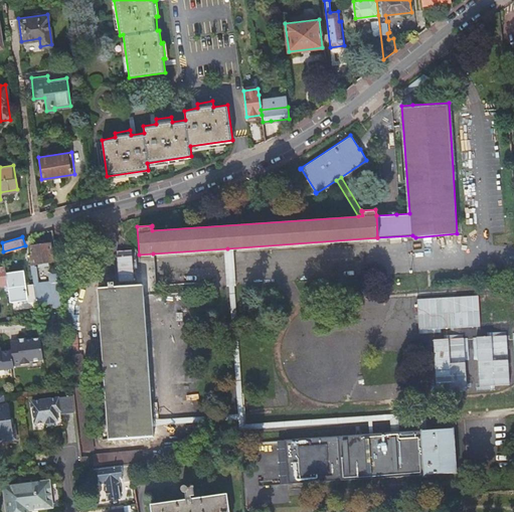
[(58,281),(57,270),(48,271),(49,281),(37,282),(35,265),(34,265),(34,264),(37,263),(38,266),(41,266),(48,265),(48,262),(52,261),(50,241),(30,244),(30,245),(31,252),(29,253),(30,264),(31,273),(32,273),(35,303),(52,301),(53,306),(61,306),(59,293),(58,281)]
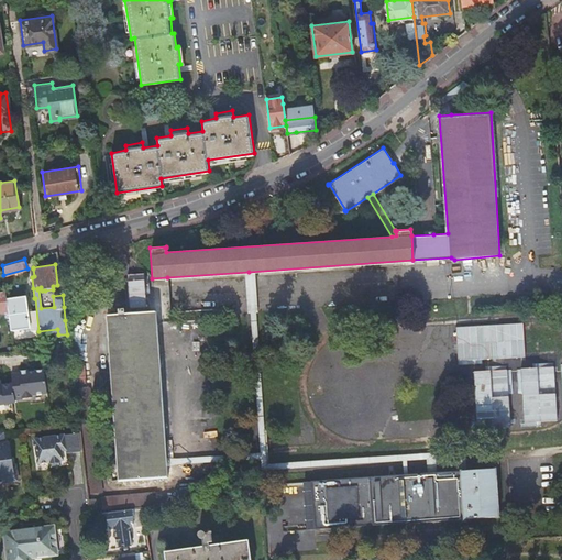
[(167,277),(152,278),(155,311),(155,319),(171,318),(167,277)]
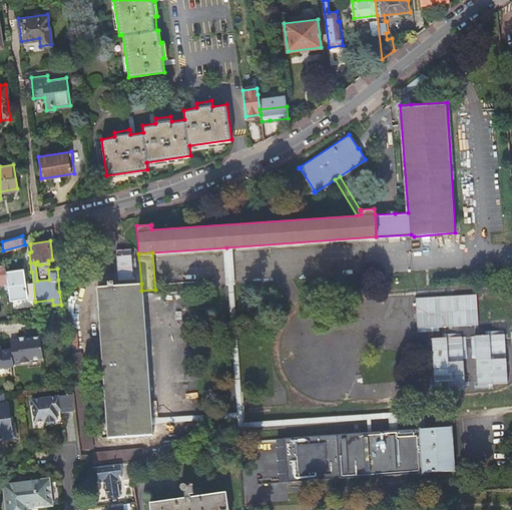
[(6,271),(5,265),(0,265),(0,292),(9,291),(6,271)]
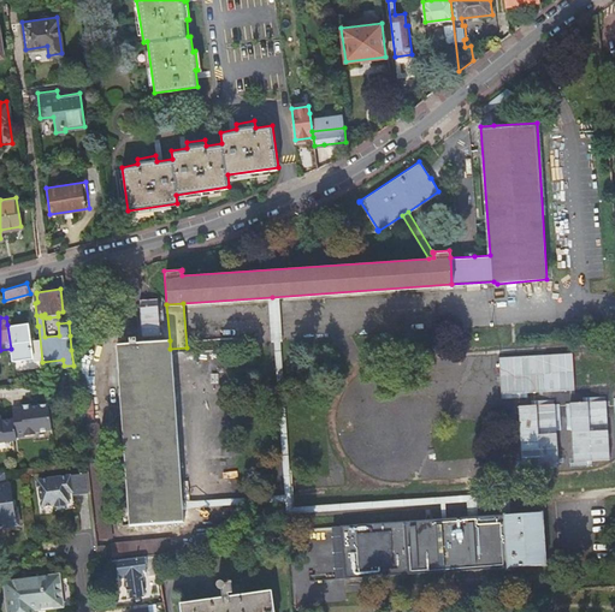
[(11,349),(12,360),(33,357),(28,322),(7,325),(11,349)]
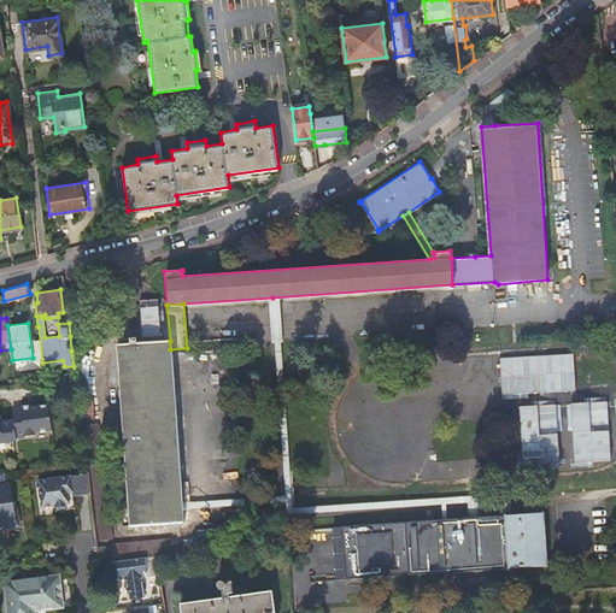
[(170,349),(170,341),(138,343),(136,336),(129,336),(129,343),(117,345),(117,346),(118,346),(130,522),(129,522),(129,523),(182,519),(181,504),(170,349)]
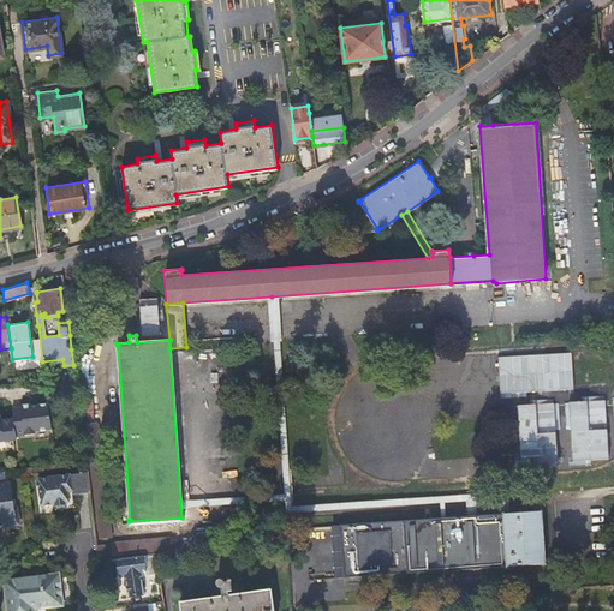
[(21,405),(12,406),(13,413),(16,433),(33,431),(34,429),(51,426),(48,401),(30,403),(30,401),(21,402),(21,405)]
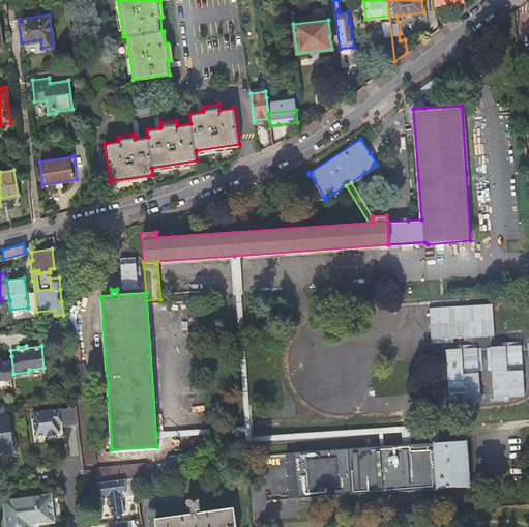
[(13,374),(11,356),(0,358),(0,378),(13,377),(13,374)]
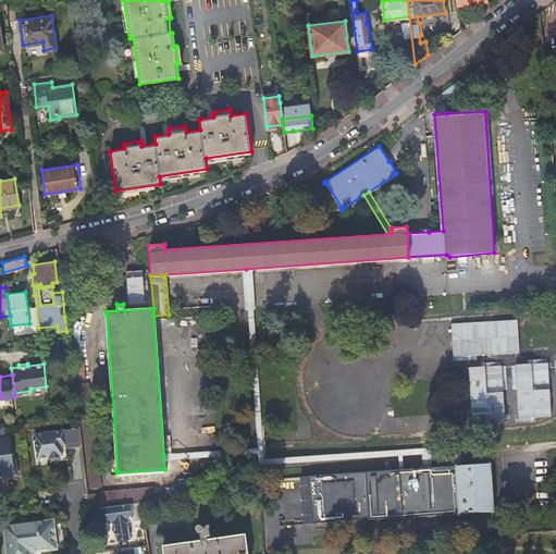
[(64,446),(79,443),(77,426),(33,432),(36,456),(48,454),(49,456),(58,455),(58,453),(61,453),(60,446),(64,446)]
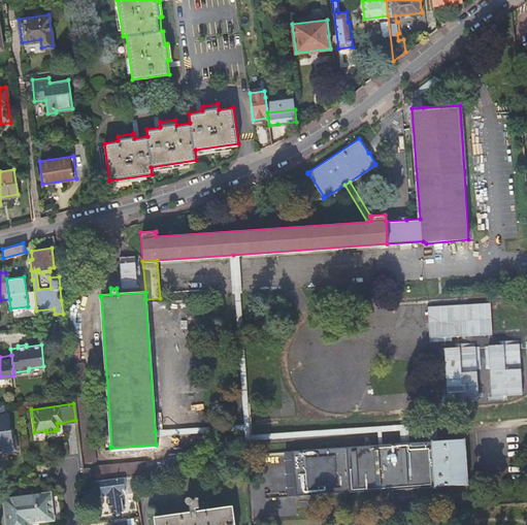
[(0,446),(1,446),(2,450),(14,448),(12,434),(9,435),(6,414),(0,414),(0,446)]
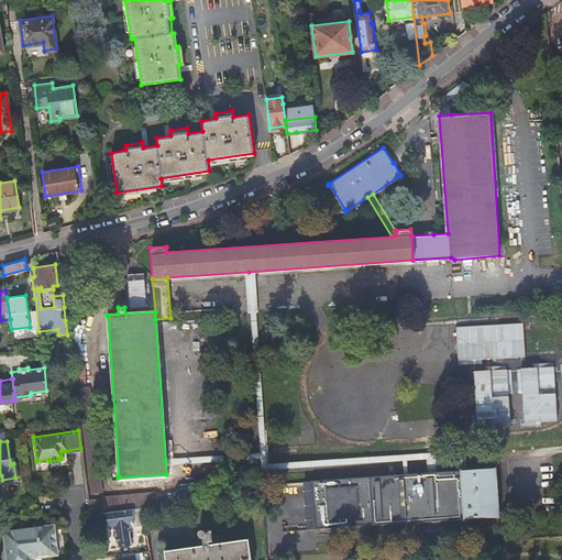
[(58,460),(50,461),(50,464),(67,462),(65,451),(61,451),(62,458),(58,458),(58,460)]
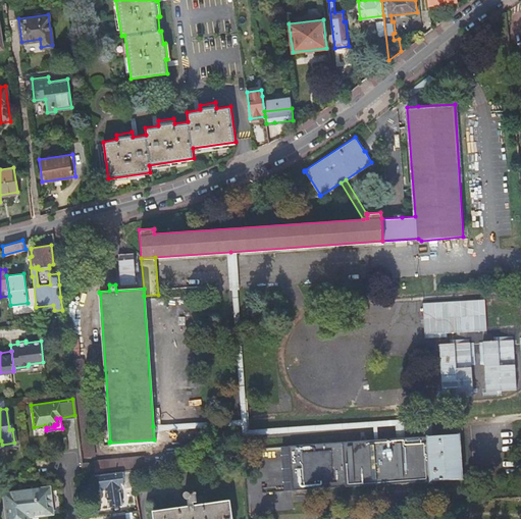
[(291,488),(461,477),(458,432),(402,436),(288,444),(291,488)]
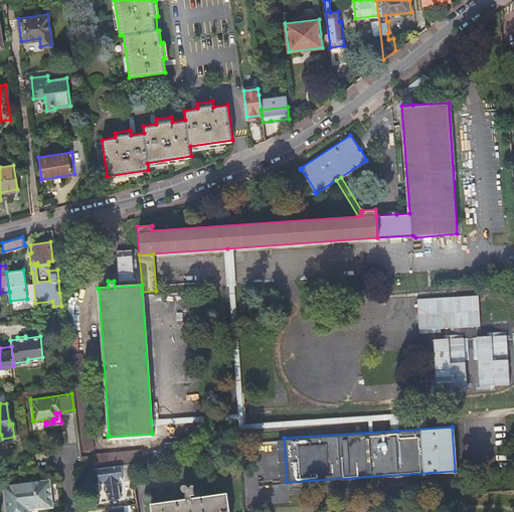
[(110,448),(110,459),(135,458),(135,448),(110,448)]
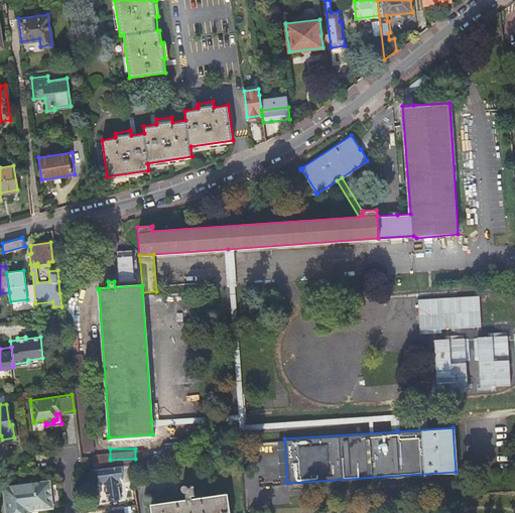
[(222,451),(205,454),(207,463),(222,461),(222,451)]
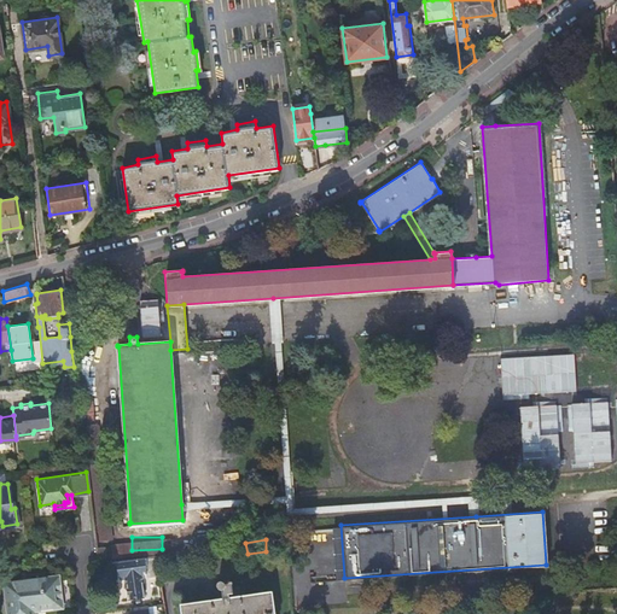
[(97,562),(106,561),(103,545),(94,545),(97,562)]
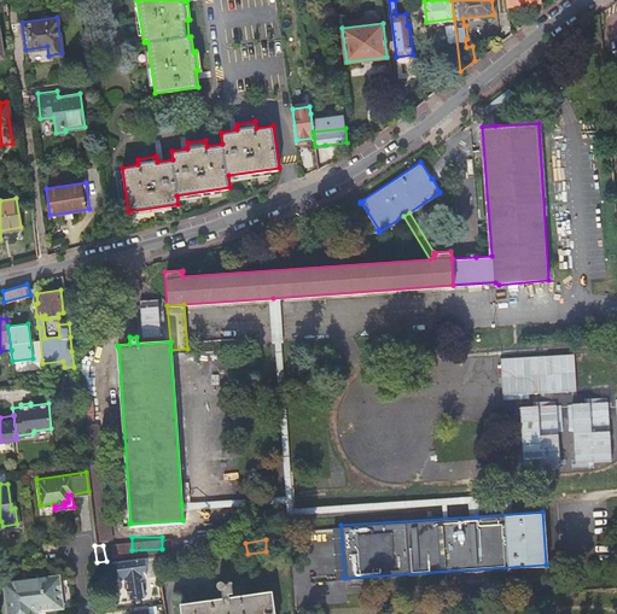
[(155,555),(115,560),(116,571),(118,569),(118,574),(123,574),(124,583),(126,583),(128,596),(144,594),(141,582),(144,582),(143,573),(145,573),(146,582),(159,579),(155,555)]
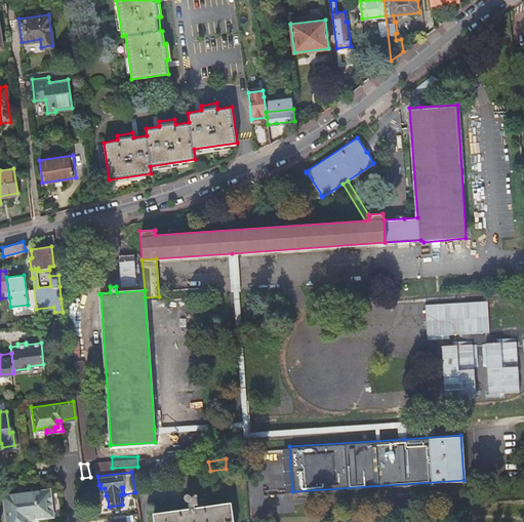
[(11,494),(4,495),(6,521),(28,521),(28,517),(52,514),(48,488),(11,493),(11,494)]
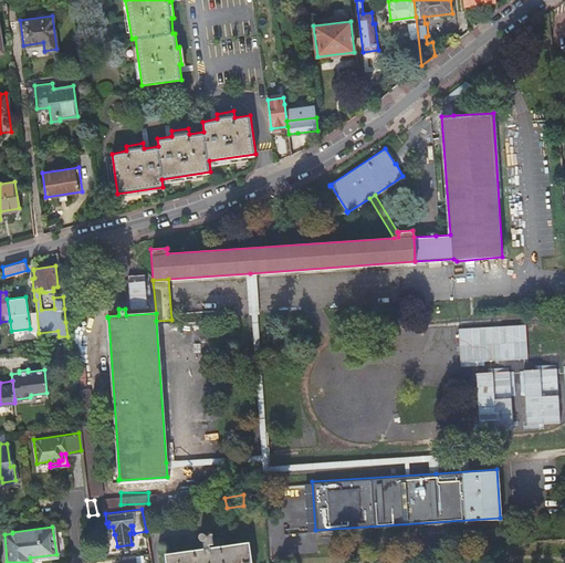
[(165,548),(166,562),(251,562),(250,540),(211,543),(210,540),(213,540),(213,531),(215,531),(213,529),(210,529),(210,531),(209,531),(208,530),(207,530),(206,530),(206,531),(205,531),(206,532),(206,533),(207,533),(208,533),(209,533),(209,543),(165,548)]
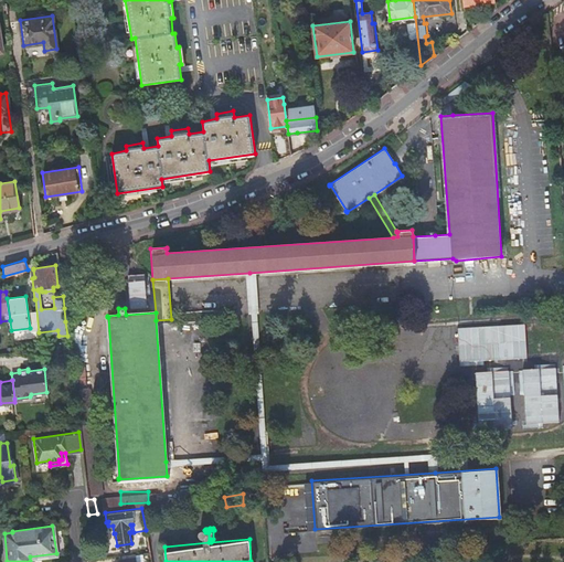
[(135,561),(134,552),(118,554),(119,561),(135,561)]
